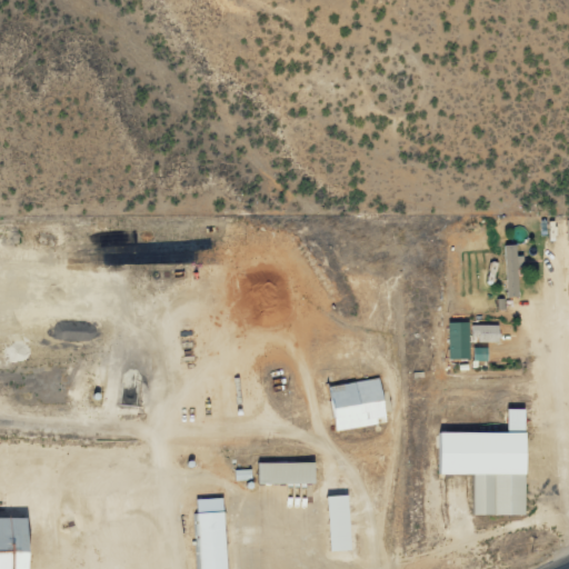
[(519,295),(518,267),(523,267),(523,255),(517,255),(517,243),(505,243),(507,296),(519,295)]
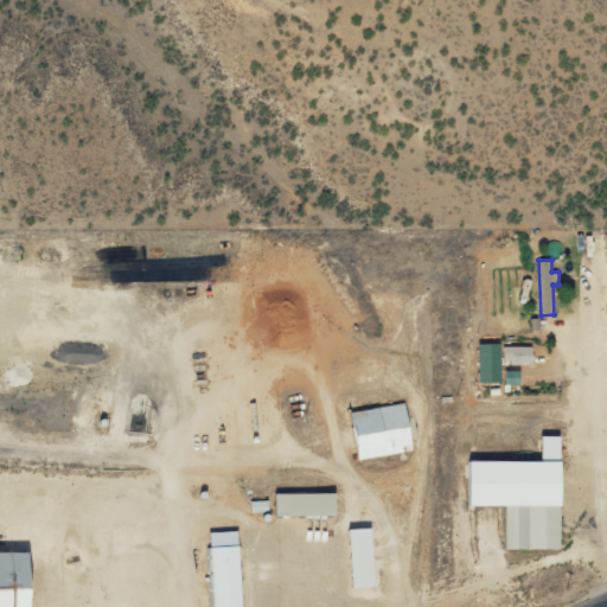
[(502,382),(500,343),(478,343),(479,382),(502,382)]
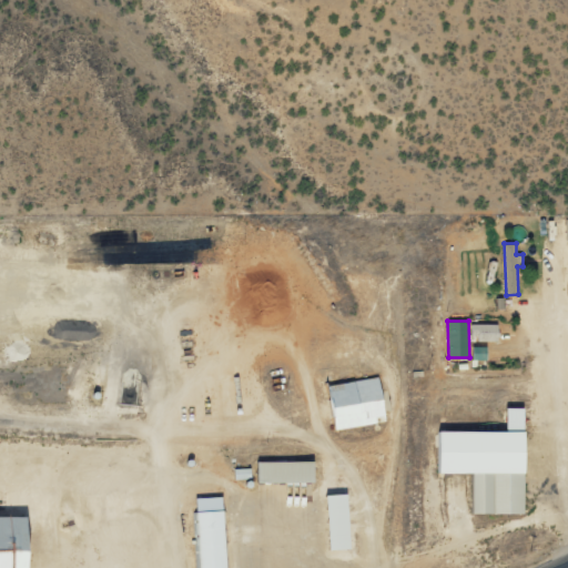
[(498,340),(499,324),(472,323),(472,338),(498,340)]
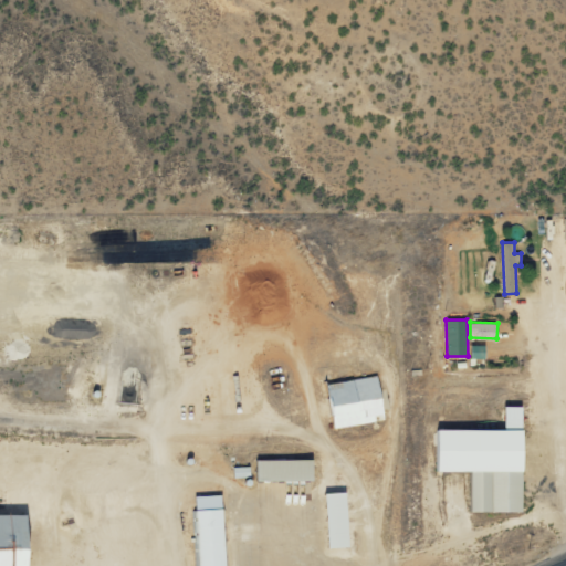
[(328,381),(333,427),(377,422),(376,419),(384,418),(380,376),(328,381)]
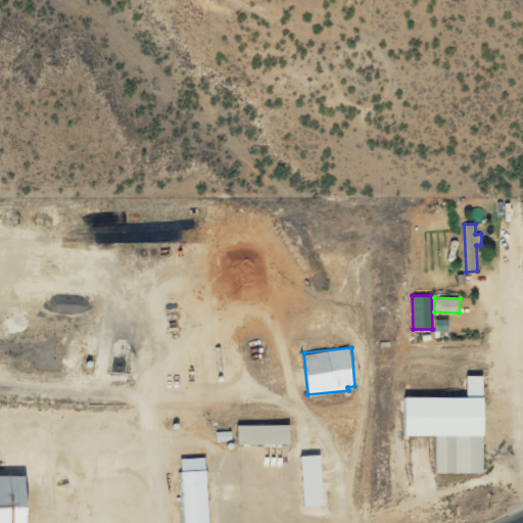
[(435,434),(436,472),(484,472),(483,375),(467,375),(467,395),(405,395),(405,435),(435,434)]
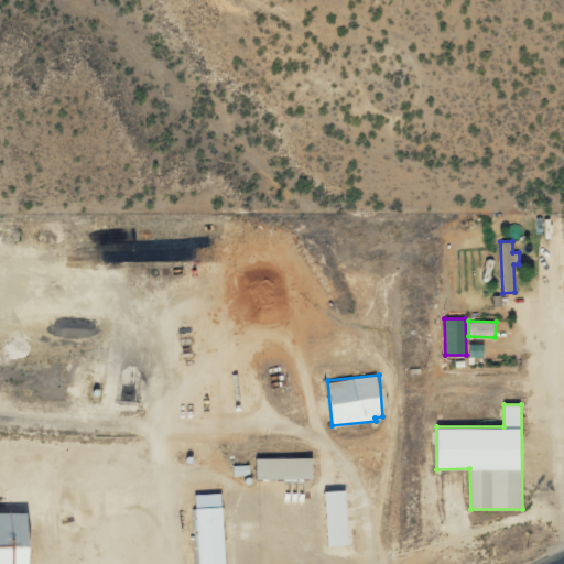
[(257,458),(257,478),(312,477),(312,457),(257,458)]
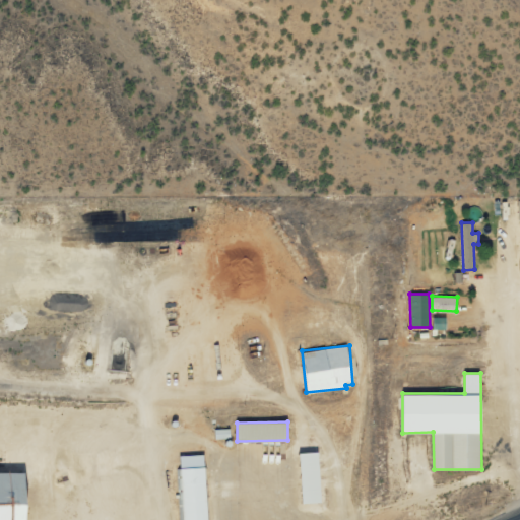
[(300,452),(302,503),(322,502),(320,451),(300,452)]
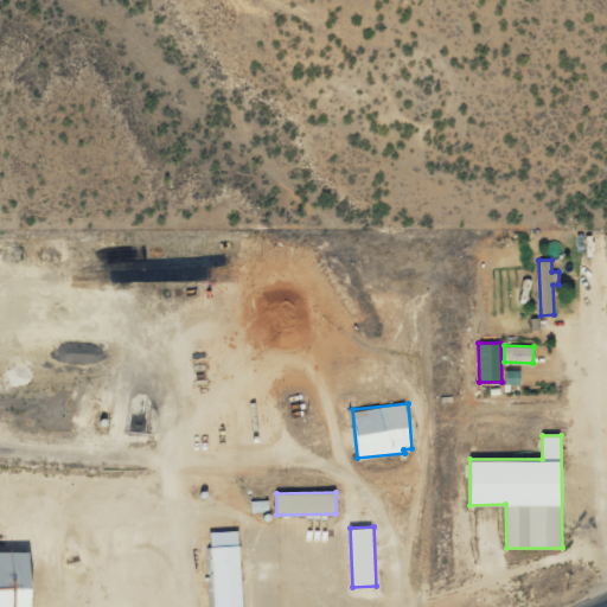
[(242,606),(240,530),(210,531),(210,547),(212,606),(242,606)]
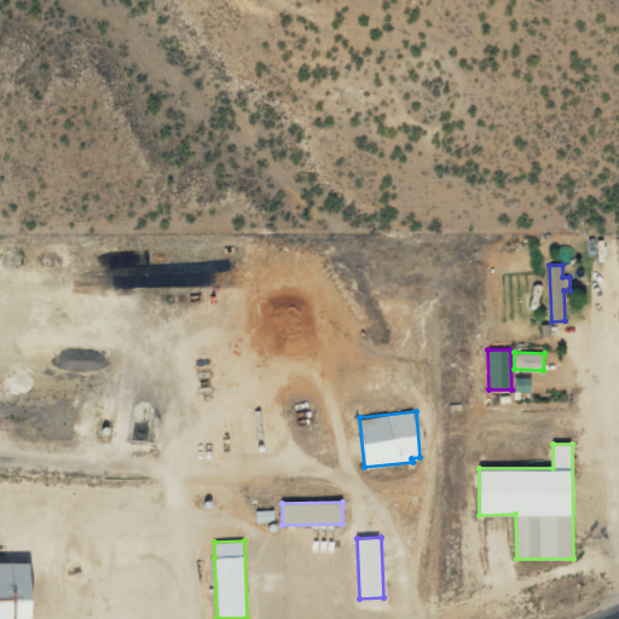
[(33,618),(33,562),(0,561),(0,618),(33,618)]
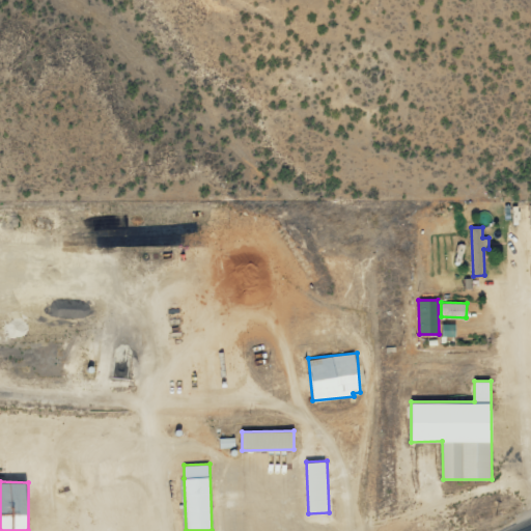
All buildings are outlined.
